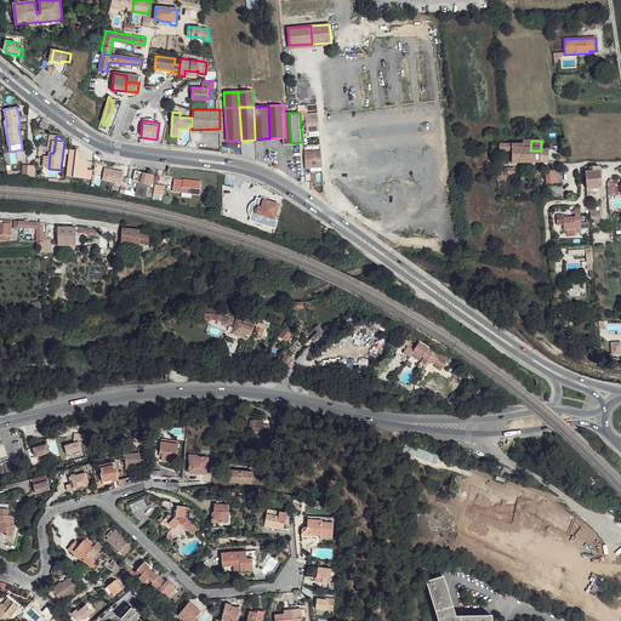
[(523,151),(512,151),(512,163),(530,163),(530,151),(523,151)]
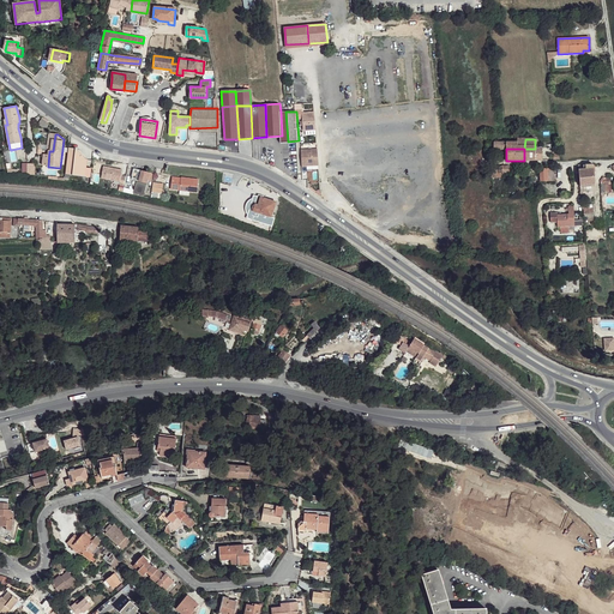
[(535,149),(524,149),(524,161),(535,161),(535,149)]
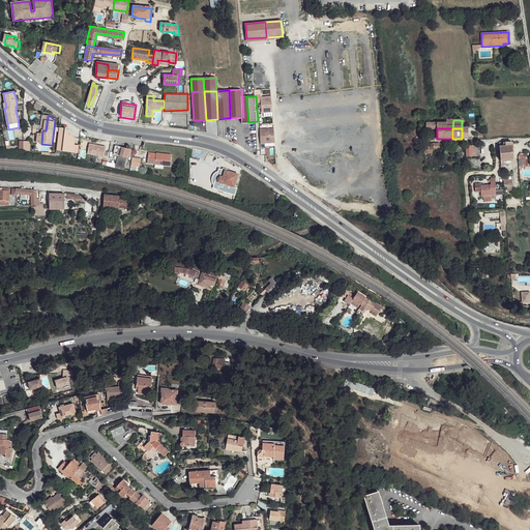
[(56,151),(78,153),(79,145),(75,145),(76,131),(58,130),(56,151)]
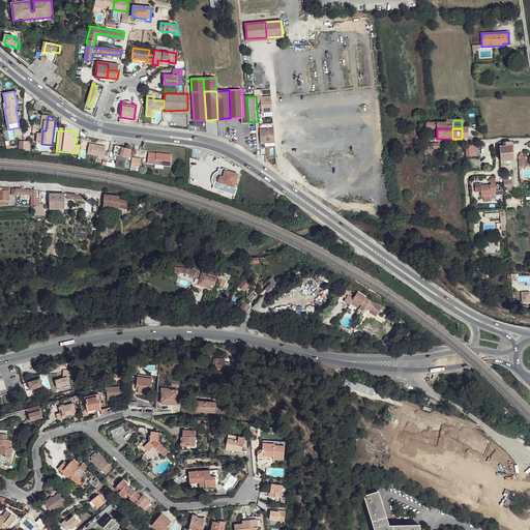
[(106,147),(89,144),(88,154),(104,156),(106,147)]
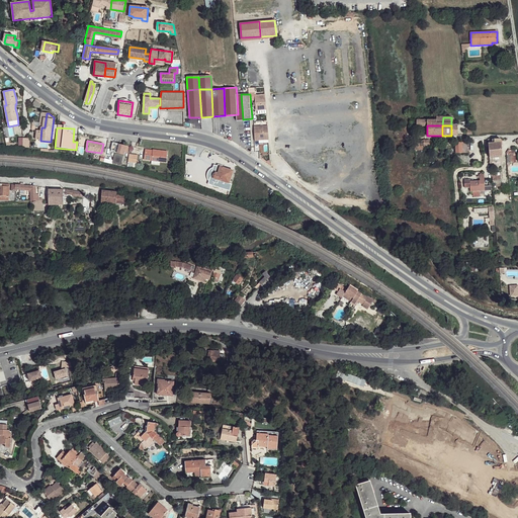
[(117,144),(113,143),(111,151),(116,152),(118,156),(122,157),(124,154),(127,155),(128,147),(120,145),(120,143),(117,142),(117,144)]
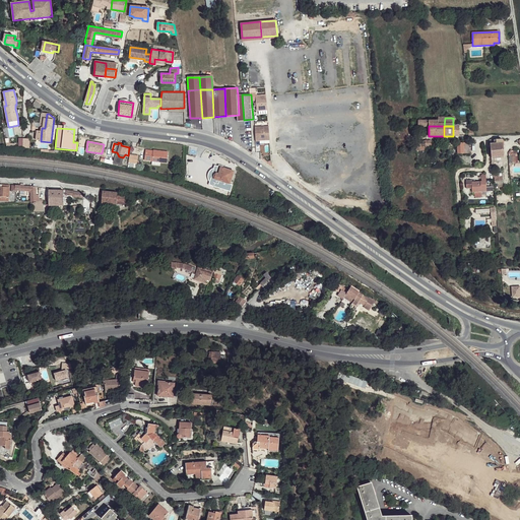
[(469,142),(458,143),(458,153),(470,153),(469,142)]
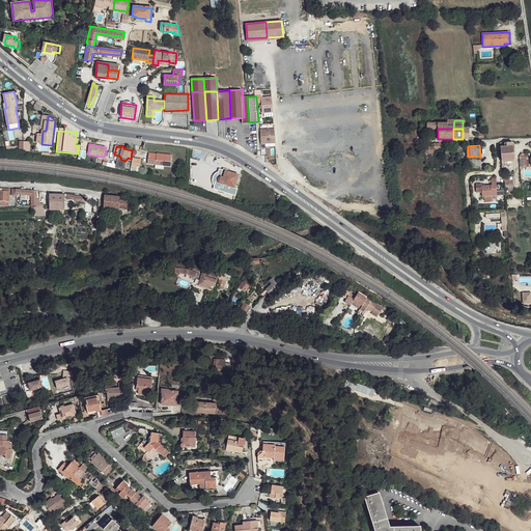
[(513,147),(501,146),(502,161),(508,160),(514,160),(513,147)]
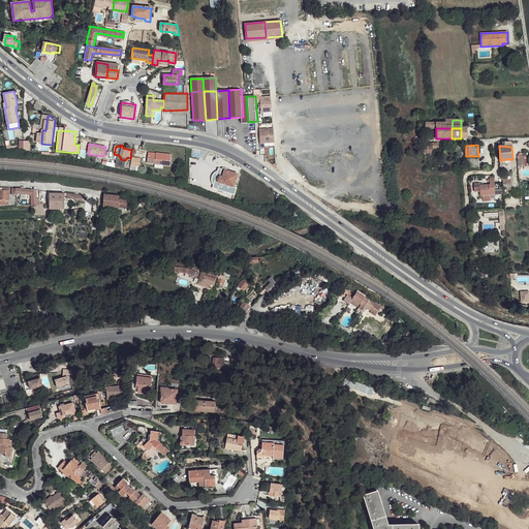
[(154,153),(147,152),(146,163),(154,164),(154,153)]
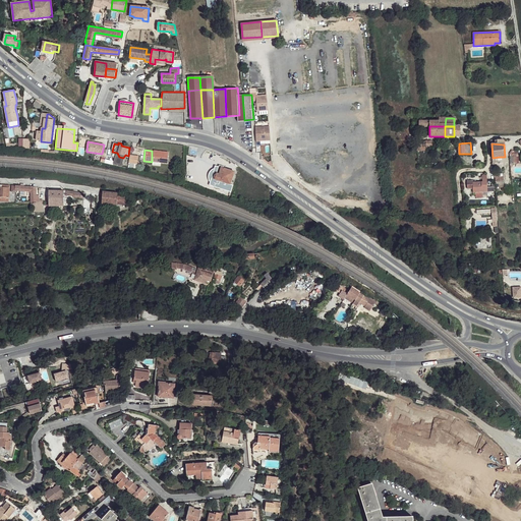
[(167,152),(153,150),(152,151),(152,162),(166,163),(167,152)]
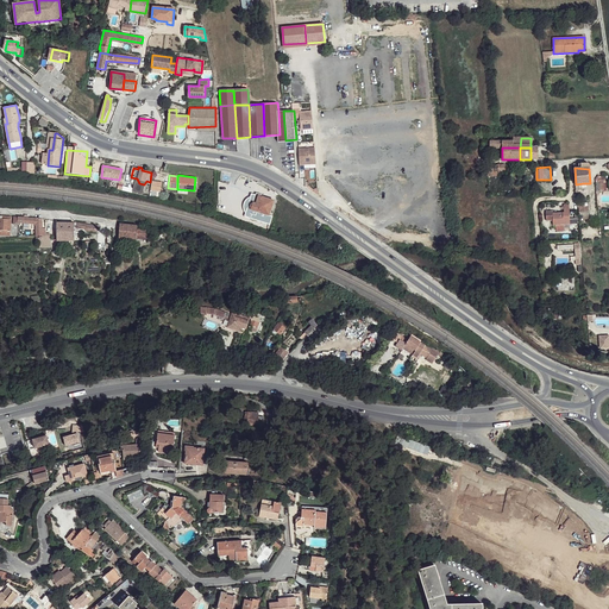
[(162,183),(151,182),(150,190),(161,192),(162,183)]
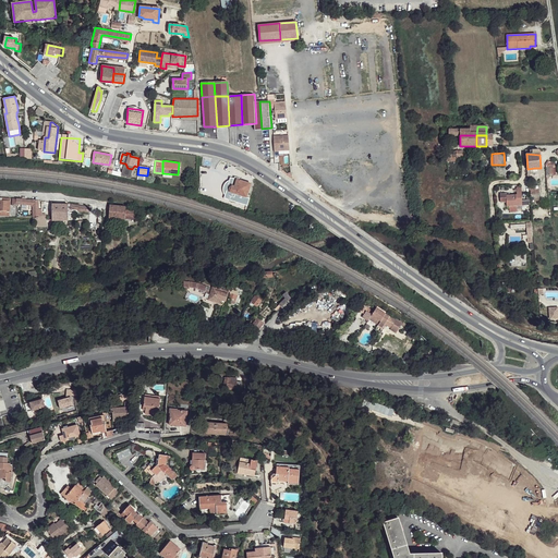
[(251,183),(233,179),(233,182),(229,181),(228,181),(227,181),(227,182),(226,182),(226,183),(225,183),(225,184),(223,184),(223,185),(223,186),(223,187),(222,187),(222,189),(222,190),(222,191),(222,192),(223,192),(223,193),(223,194),(225,194),(225,195),(223,198),(247,206),(250,197),(246,197),(251,183)]
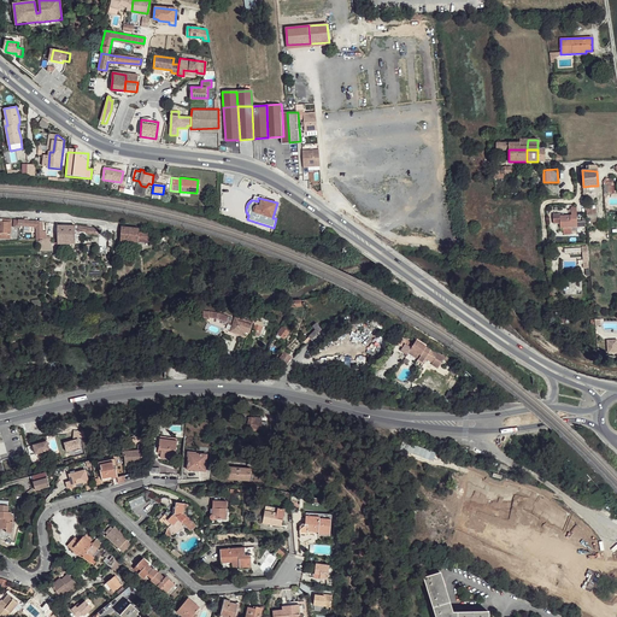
[(570,216),(560,216),(560,223),(563,223),(564,228),(577,227),(576,207),(571,207),(571,212),(570,212),(570,216)]
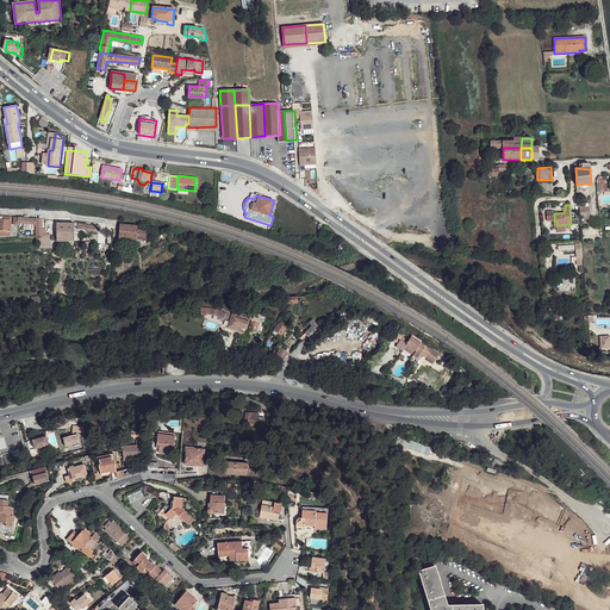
[(0,235),(11,236),(11,217),(0,215),(0,235)]
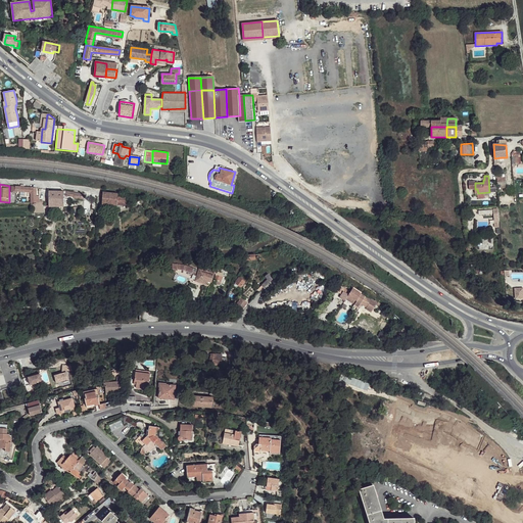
[(36,199),(36,188),(12,186),(12,191),(29,194),(31,194),(31,199),(36,199)]
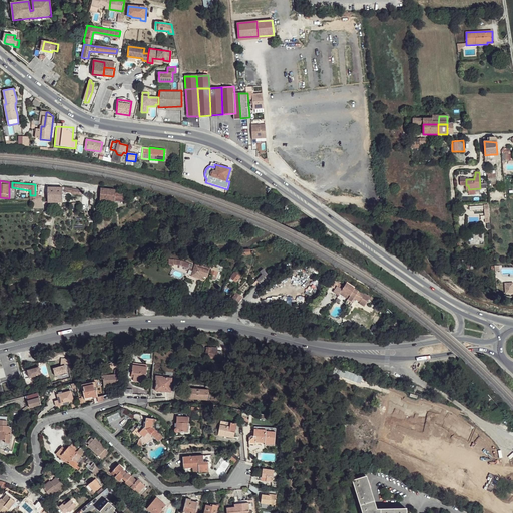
[(63,194),(63,188),(48,188),(48,202),(63,202),(63,194)]
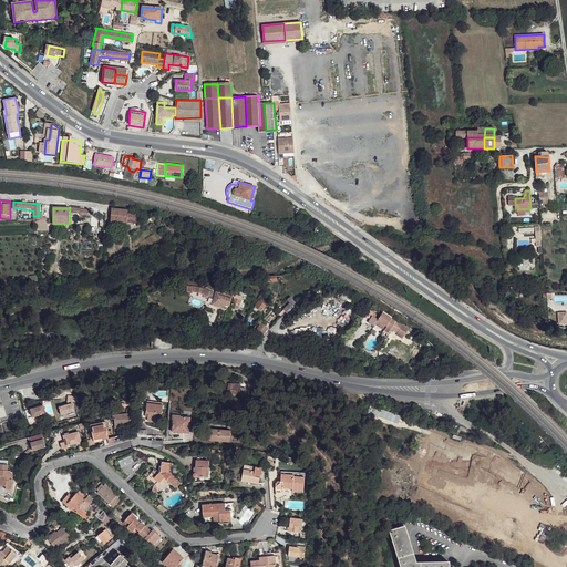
[(127,213),(127,209),(112,208),(111,222),(127,223),(127,222),(127,213)]
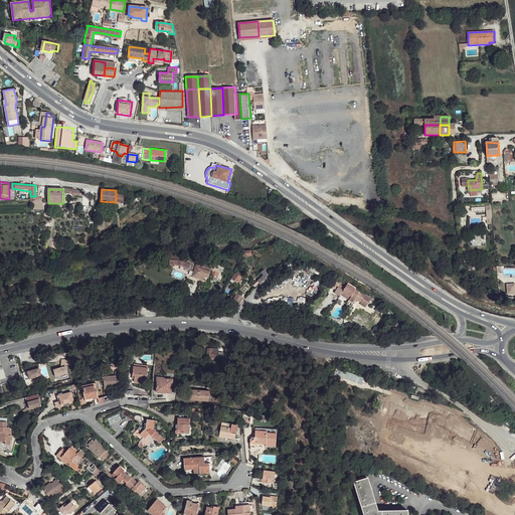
[(127,197),(128,192),(126,192),(126,193),(123,193),(123,194),(116,193),(116,201),(125,201),(125,197),(127,197)]
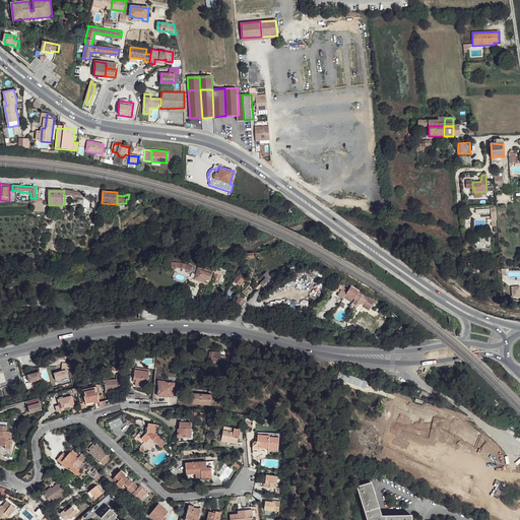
[(195,270),(196,267),(184,263),(176,263),(175,268),(182,268),(190,271),(191,269),(195,270)]
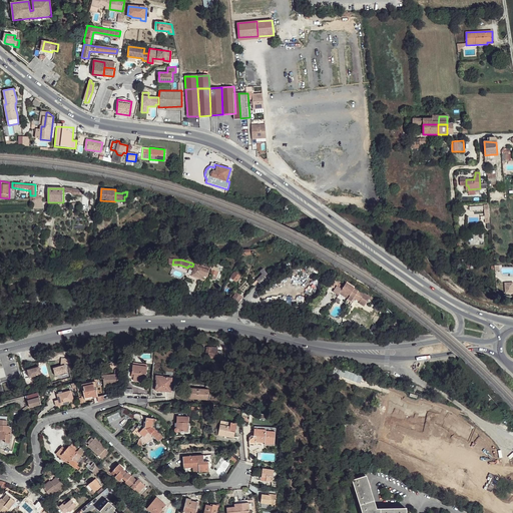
[(208,271),(209,268),(196,264),(192,275),(203,278),(204,275),(207,276),(209,271),(208,271)]
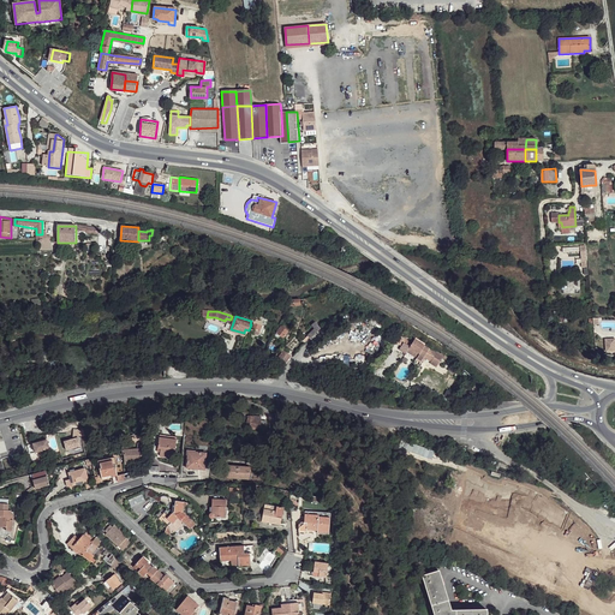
[(255,318),(251,328),(260,330),(262,322),(255,318)]
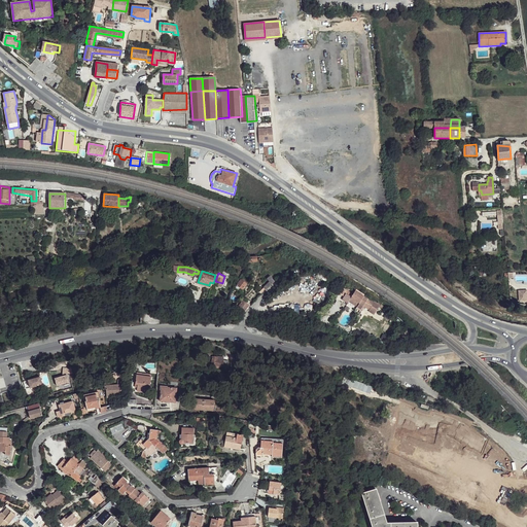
[(241,280),(237,285),(242,289),(249,282),(243,278),(241,280)]
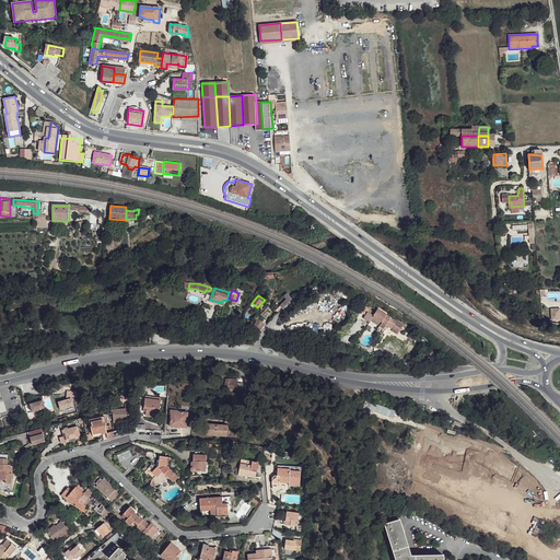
[(369,322),(378,327),(386,315),(376,308),(369,322)]
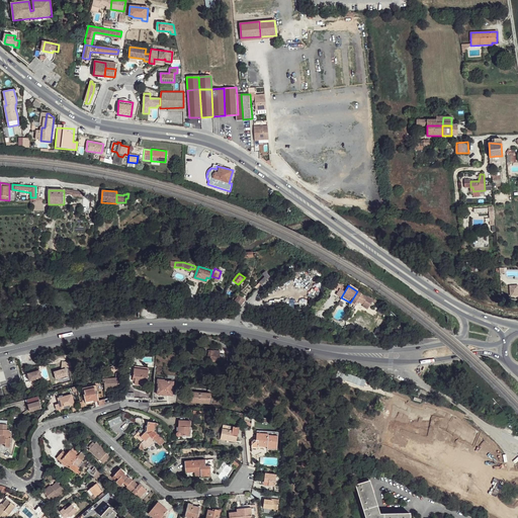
[(351,301),(350,303),(354,306),(356,300),(363,305),(362,306),(367,309),(373,298),(358,289),(353,297),(351,301)]
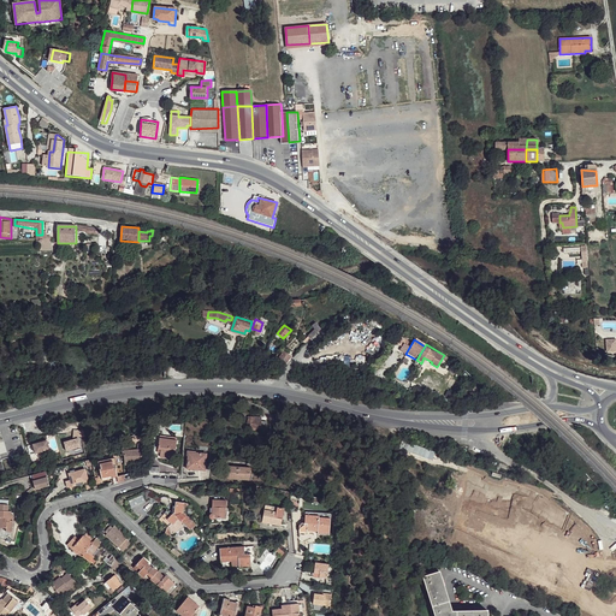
[(280,355),(277,360),(285,365),(292,356),(284,351),(280,355)]
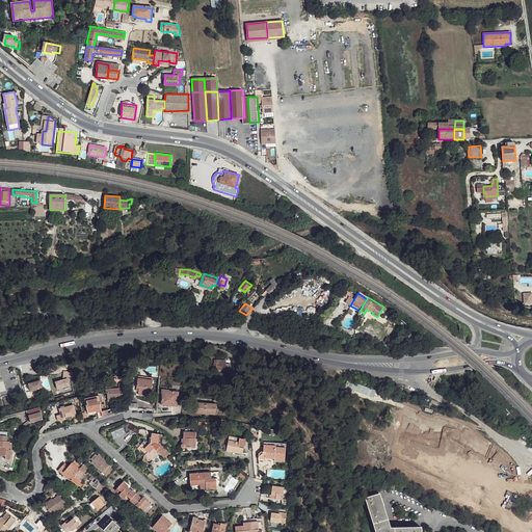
[(219,361),(215,361),(214,369),(216,369),(221,369),(225,370),(225,364),(219,363),(219,361)]
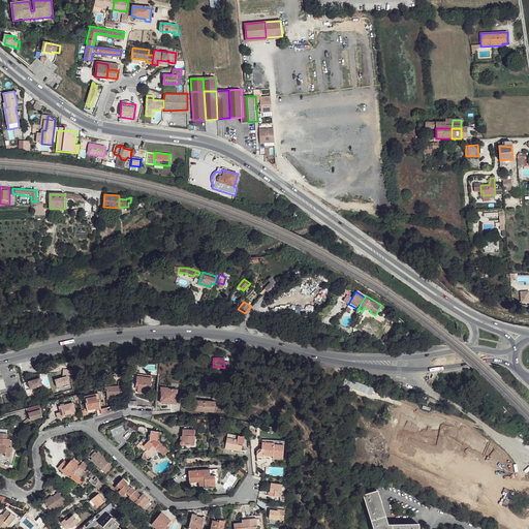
[(63,369),(63,377),(55,379),(57,387),(69,383),(67,375),(73,375),(71,370),(63,369)]
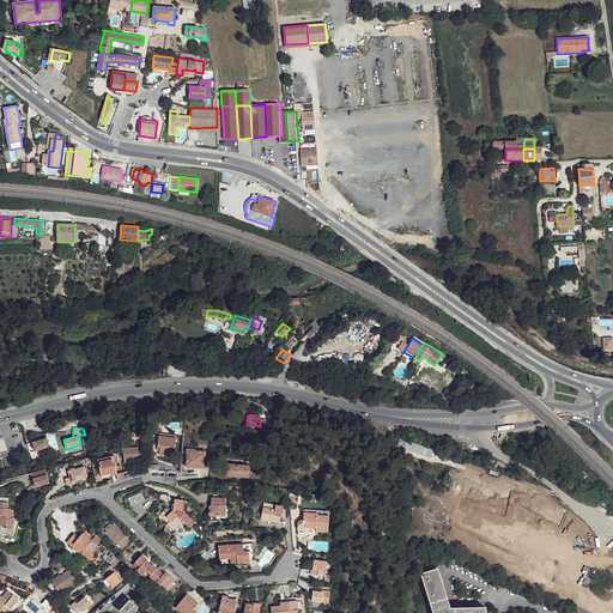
[(176,438),(159,435),(158,447),(161,447),(159,450),(159,454),(174,456),(176,438)]
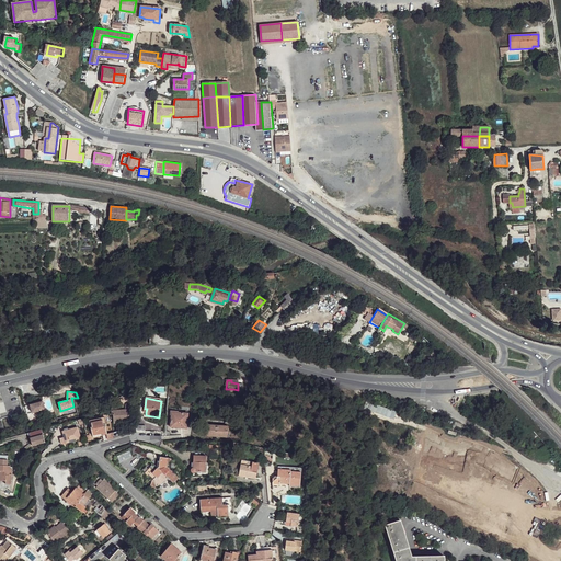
[(43,401),(25,407),(27,414),(45,409),(43,401)]
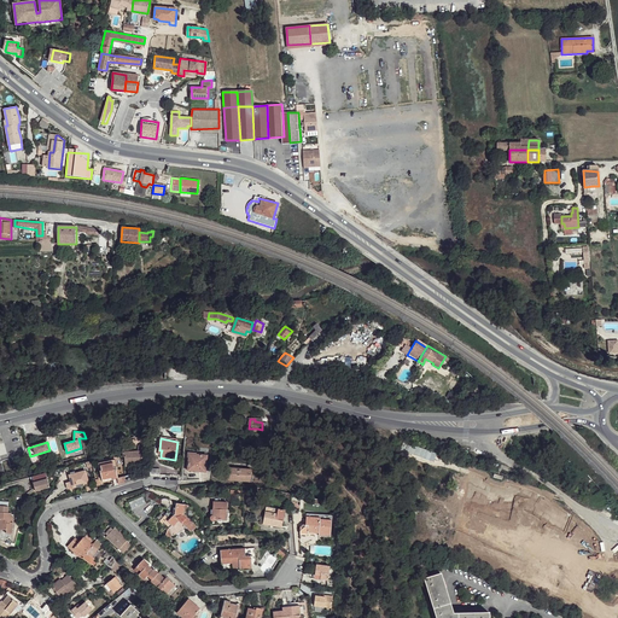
[(129,448),(122,448),(123,456),(124,456),(126,466),(130,466),(132,464),(143,462),(143,458),(146,458),(145,443),(138,444),(138,450),(129,450),(129,448)]
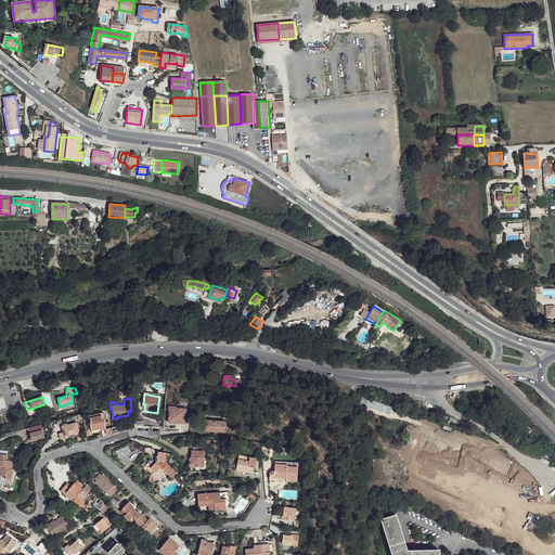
[(177,408),(170,408),(170,411),(169,422),(185,424),(186,409),(177,408)]
